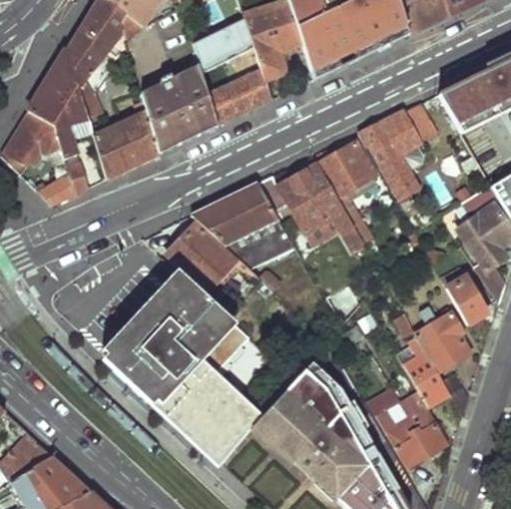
[(64,52),(77,87),(120,29),(118,23),(124,13),(105,0),(96,0),(81,24),(64,52)]
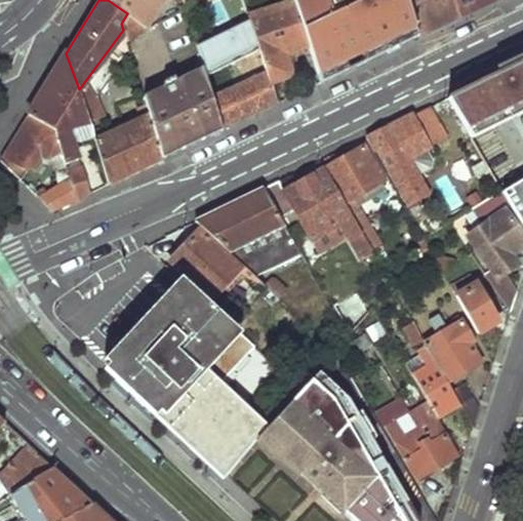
[(121,24),(123,30),(126,40),(146,29),(163,0),(108,0),(127,13),(121,24)]
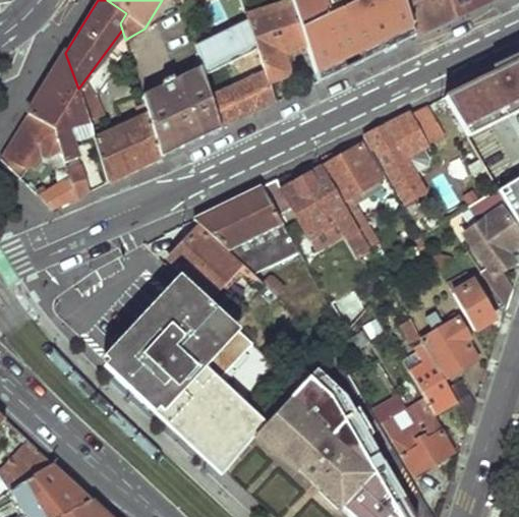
[(266,67),(270,79),(286,71),(290,65),(286,51),(305,44),(292,0),(283,0),(247,13),(266,67)]
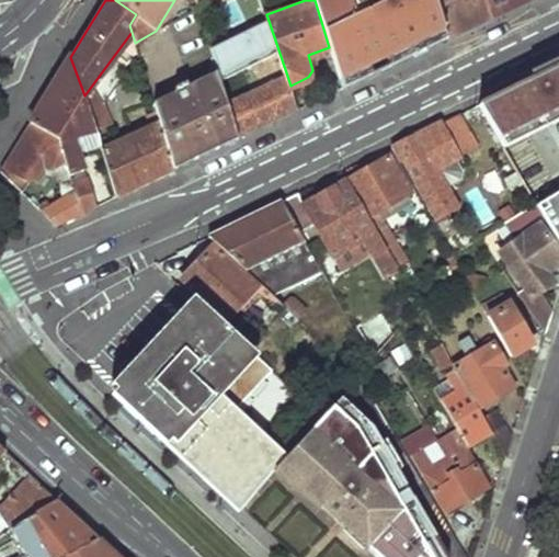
[(445,37),(433,0),(315,0),(329,47),(341,82),(445,37)]
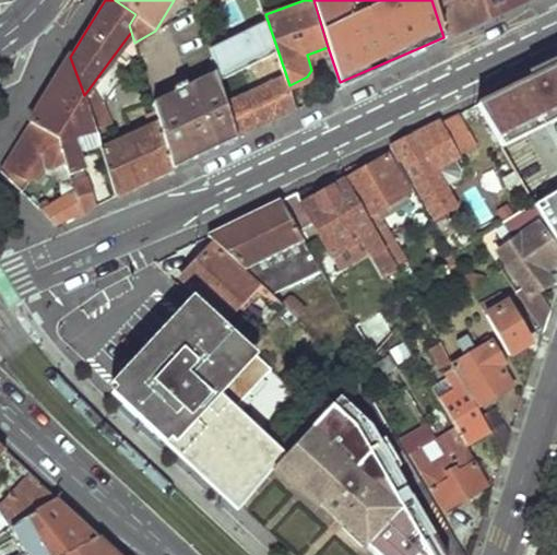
[(431,0),(443,37),(465,26),(487,15),(482,0),(431,0)]
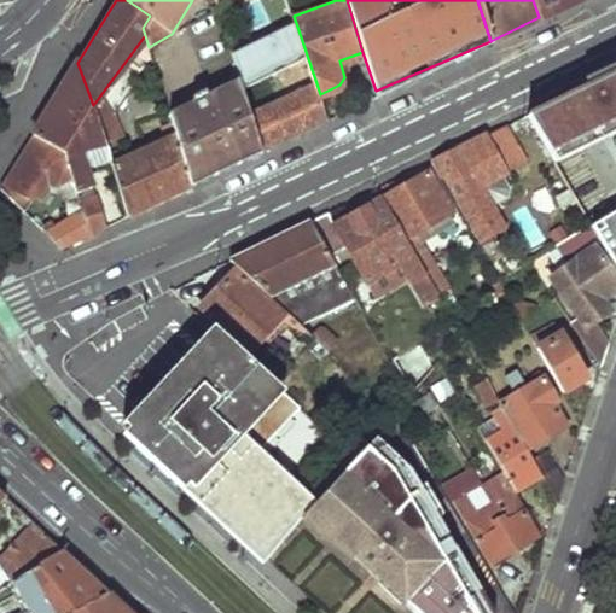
[(533,0),(539,17),(564,5),(574,0),(533,0)]
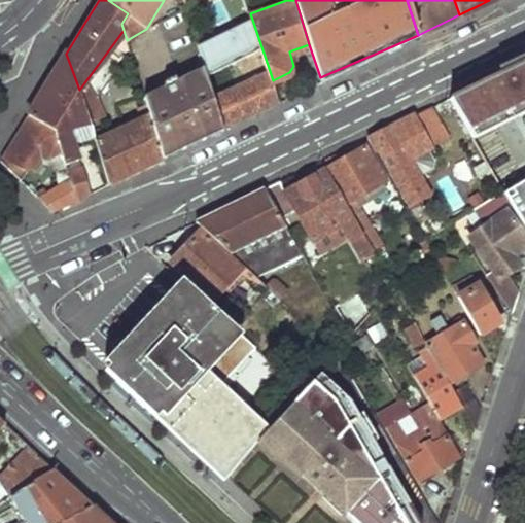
[(57,133),(64,157),(67,166),(76,200),(86,196),(73,145),(96,139),(94,134),(89,116),(81,94),(79,90),(66,54),(47,84),(29,114),(57,133)]
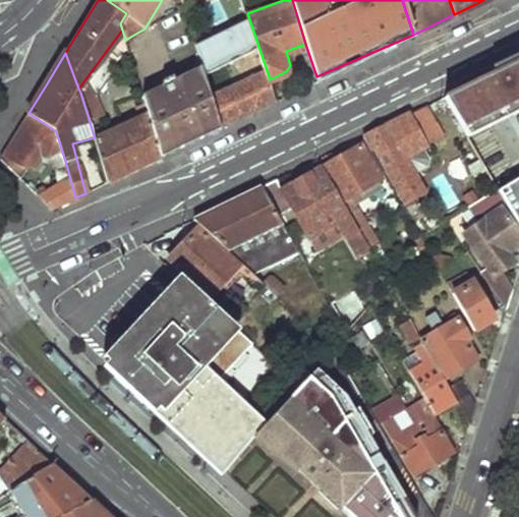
[(518,59),(447,95),(467,129),(518,101),(518,59)]
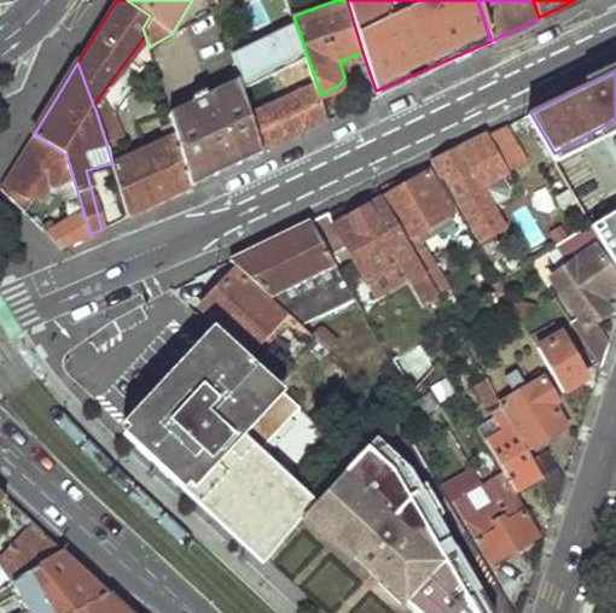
[(320,94),(315,80),(257,106),(255,100),(244,104),(259,152),(292,136),(329,120),(320,94)]
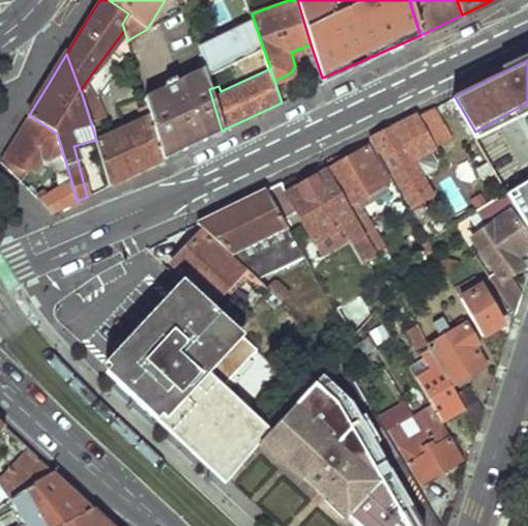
[(165,91),(145,100),(150,117),(163,159),(193,145),(222,130),(209,89),(204,72),(178,85),(176,81),(166,85),(165,91)]
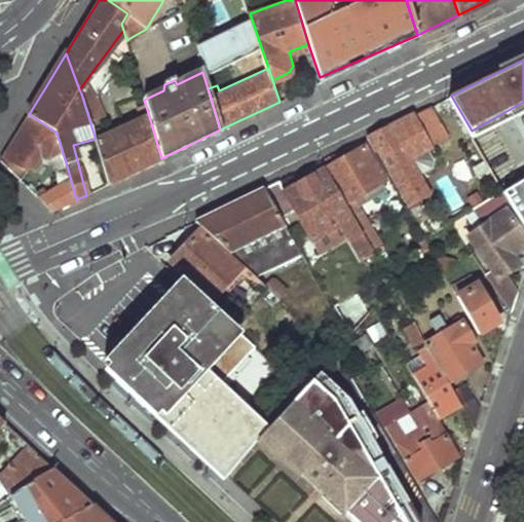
[(88,116),(104,108),(97,85),(81,94),(88,116)]
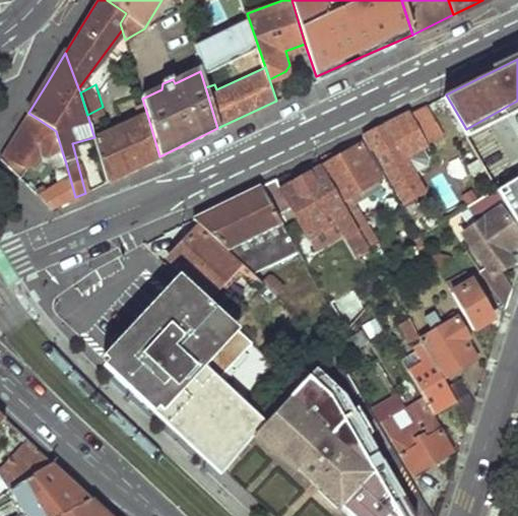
[(376,142),(405,197),(414,192),(427,185),(417,170),(408,151),(425,143),(446,132),(430,102),(365,134),(371,144),(376,142)]
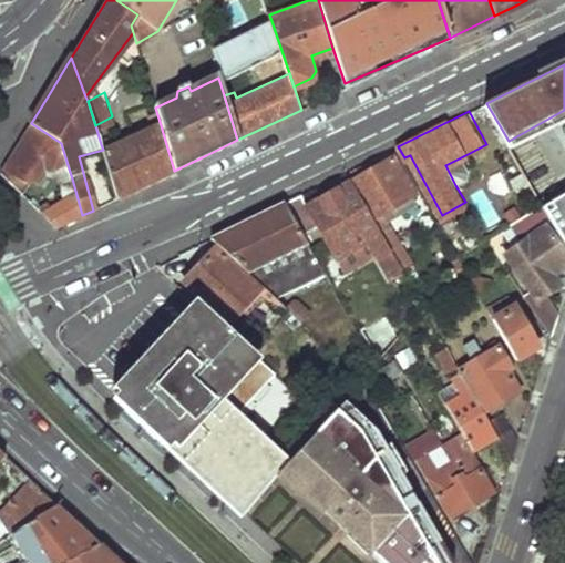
[(101,144),(108,141),(105,126),(113,122),(112,116),(95,125),(101,144)]
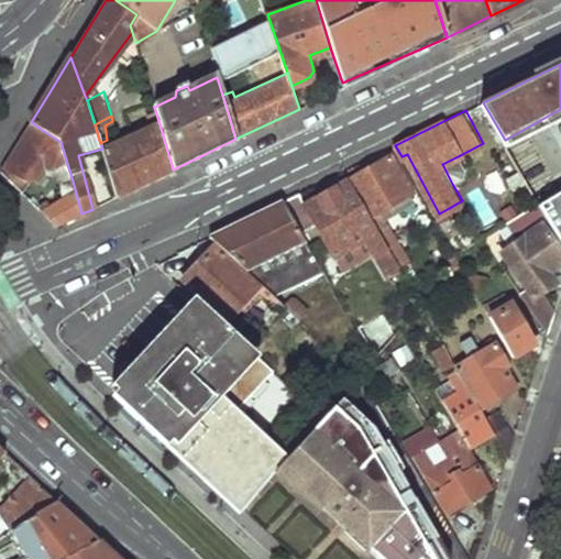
[(18,186),(23,190),(43,160),(52,170),(65,165),(68,167),(61,142),(31,122),(17,146),(1,171),(18,186)]
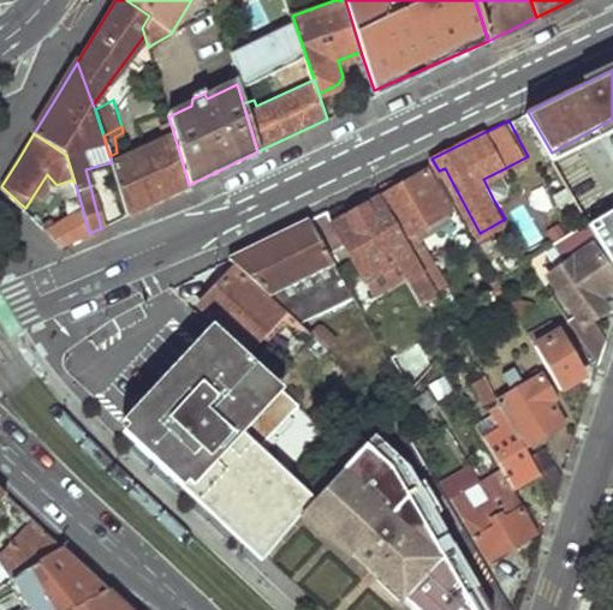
[(189,185),(174,136),(120,161),(117,153),(109,156),(112,162),(125,216),(158,201),(189,185)]
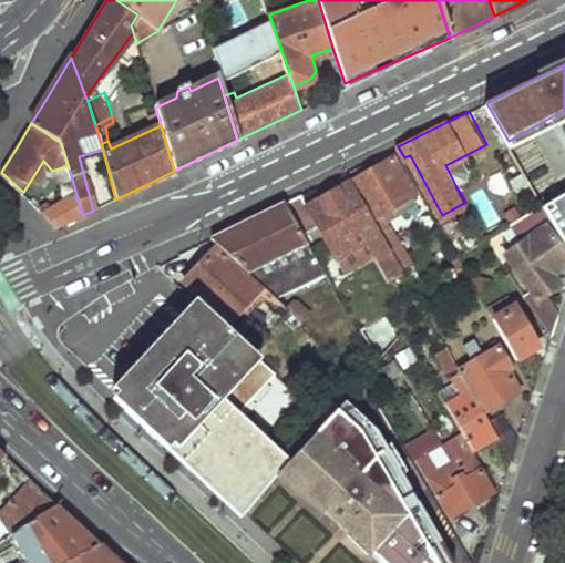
[(350,178),(386,242),(394,236),(388,225),(390,223),(383,211),(413,192),(393,155),(350,178)]
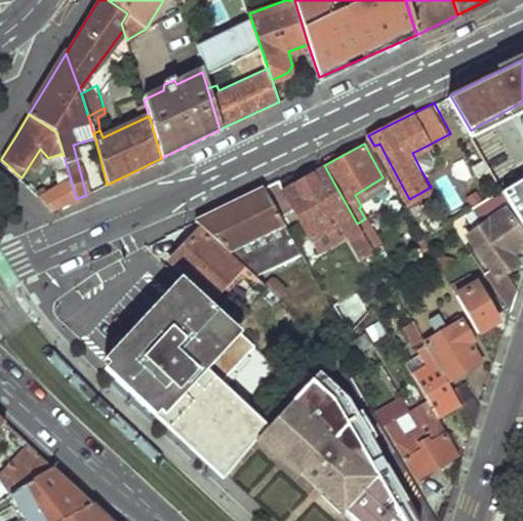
[(436,157),(429,145),(412,153),(421,171),(434,165),(436,157)]
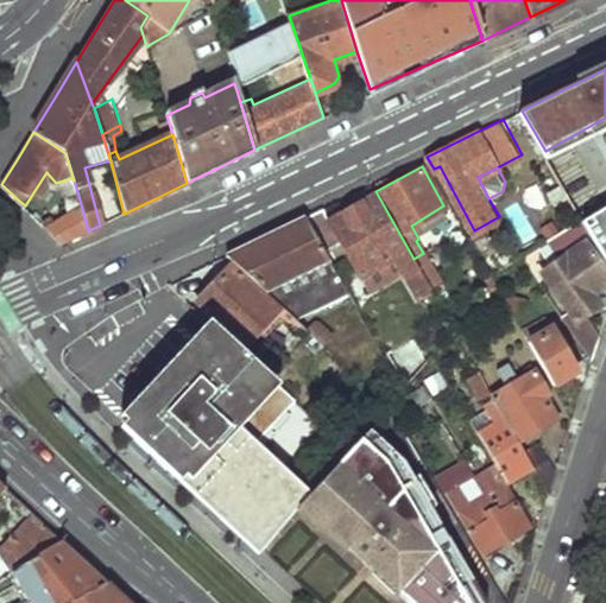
[(601,245),(605,252),(605,184),(575,202),(584,216),(601,245)]
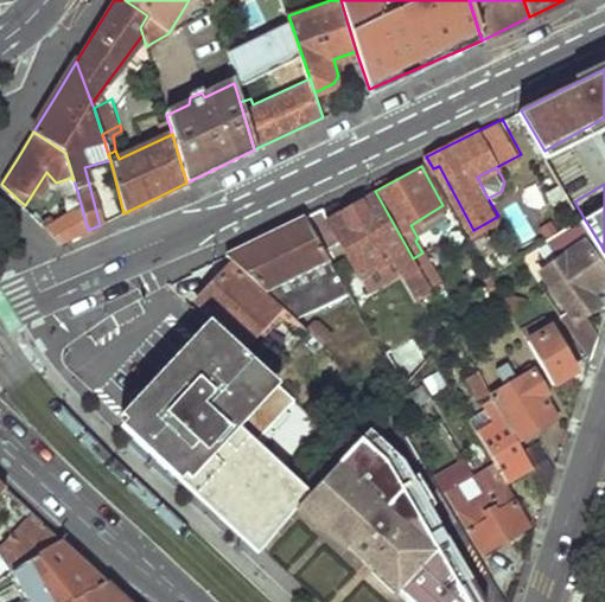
[(88,230),(77,191),(67,193),(70,206),(74,211),(56,218),(44,224),(48,228),(63,245),(88,230)]
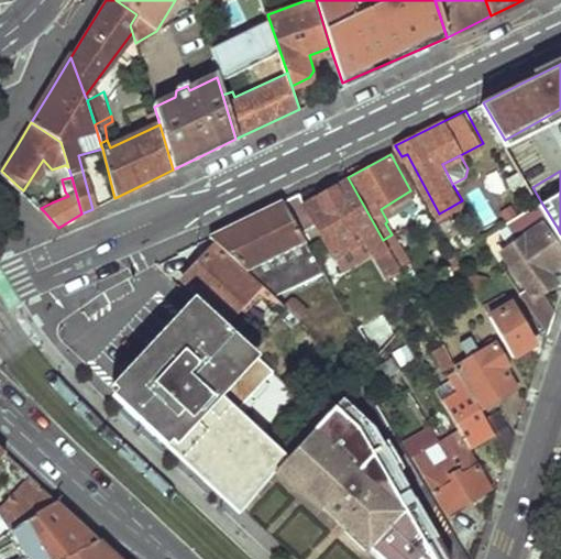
[(284,199),(299,229),(315,221),(327,242),(360,225),(375,251),(389,275),(399,269),(383,240),(348,177),(304,203),(299,193),(284,199)]
